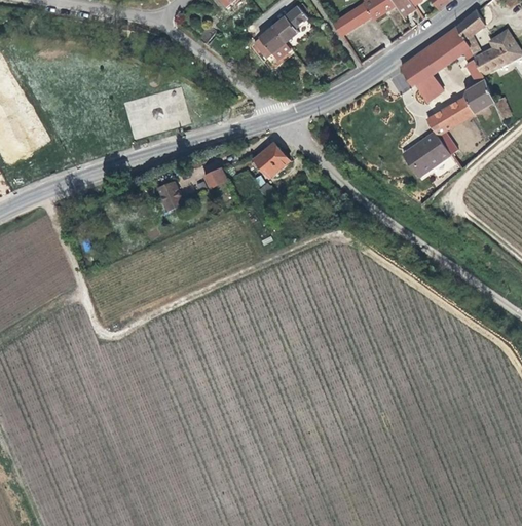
[(216,0),(223,8),(232,0),(216,0)]
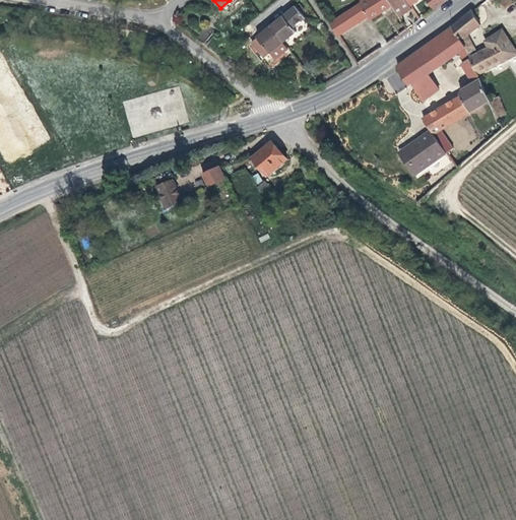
[(367,19),(388,5),(384,0),(363,0),(326,23),(334,36),(365,15),(367,19)]
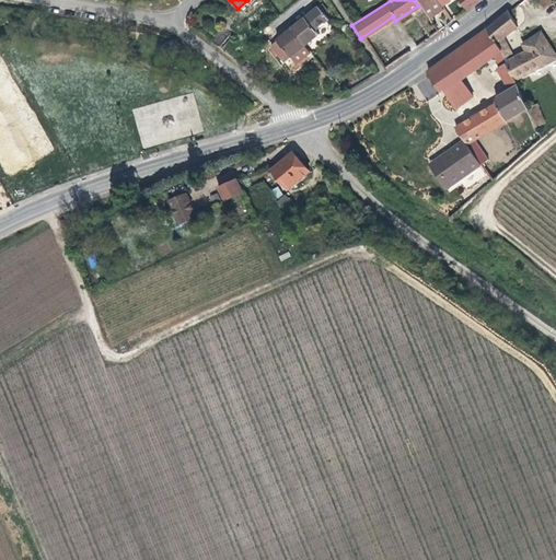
[(439,8),(433,0),(414,0),(418,6),(427,20),(441,10),(439,8)]
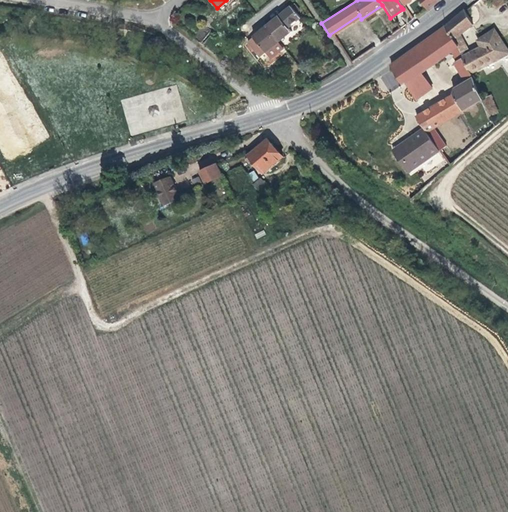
[(417,0),(424,9),(435,0),(417,0)]
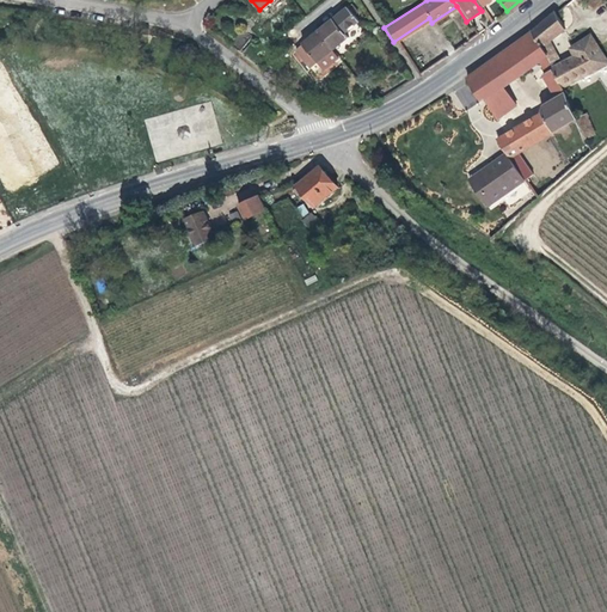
[(342,34),(356,22),(344,7),(314,31),(331,50),(345,38),(342,34)]
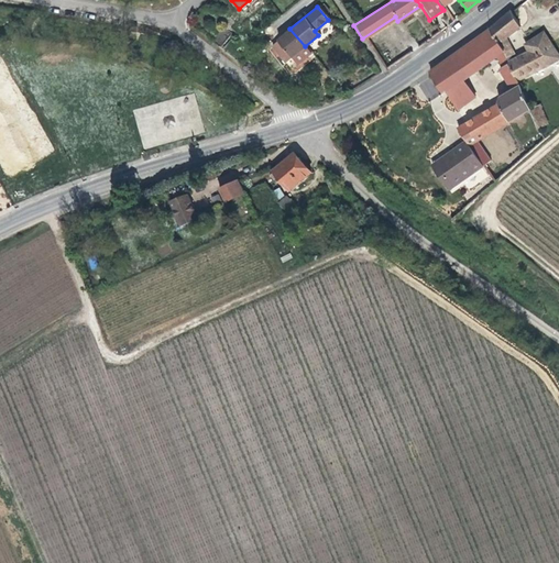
[(515,80),(558,58),(540,32),(522,44),(525,51),(511,59),(508,55),(511,54),(506,45),(503,39),(517,28),(508,12),(508,10),(486,29),(497,43),(502,52),(515,80)]
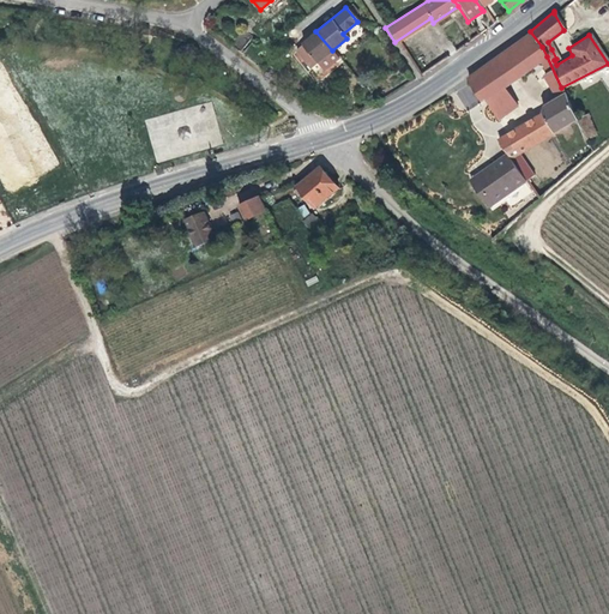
[(235,50),(247,35),(240,29),(227,44),(235,50)]
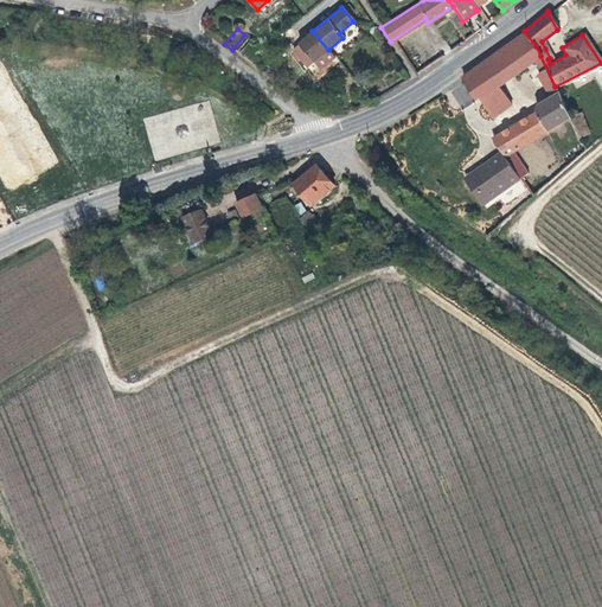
[(328,50),(312,31),(298,43),(298,44),(290,50),(306,68),(328,50)]
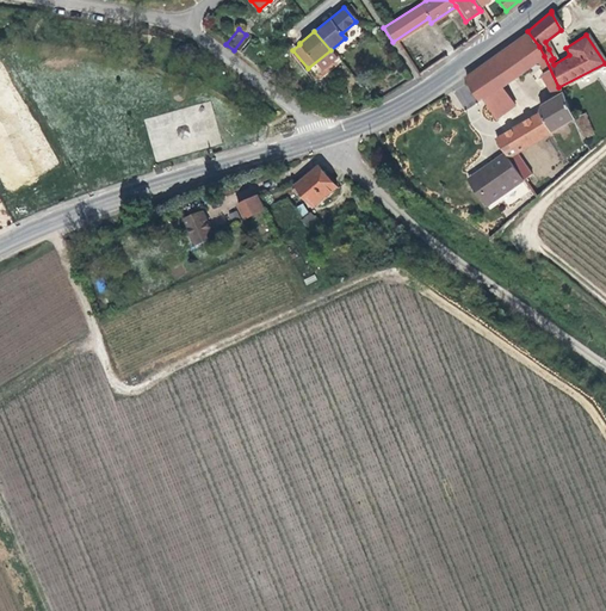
[(558,87),(544,56),(539,47),(527,31),(517,39),(517,41),(532,65),(537,61),(542,73),(538,75),(551,96),(554,97),(539,106),(538,113),(550,131),(572,119),(573,118),(562,92),(561,91),(558,87)]
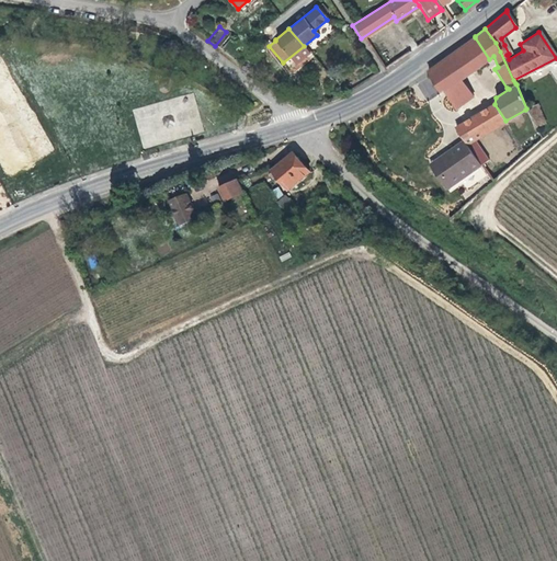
[(489,59),(475,37),(469,42),(482,64),(489,59)]
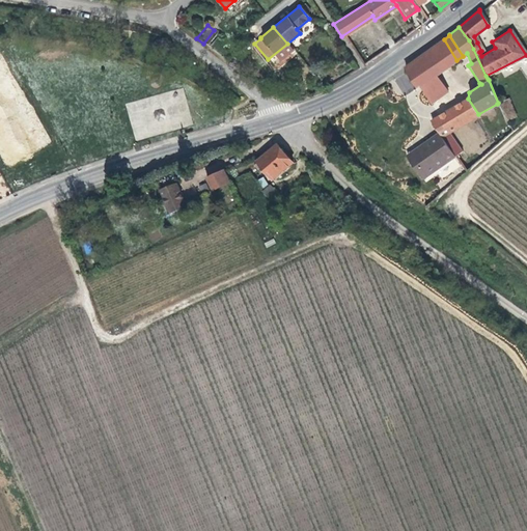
[(436,76),(450,64),(456,60),(444,39),(442,39),(425,52),(422,54),(403,68),(415,88),(418,86),(428,104),(445,91),(436,76)]
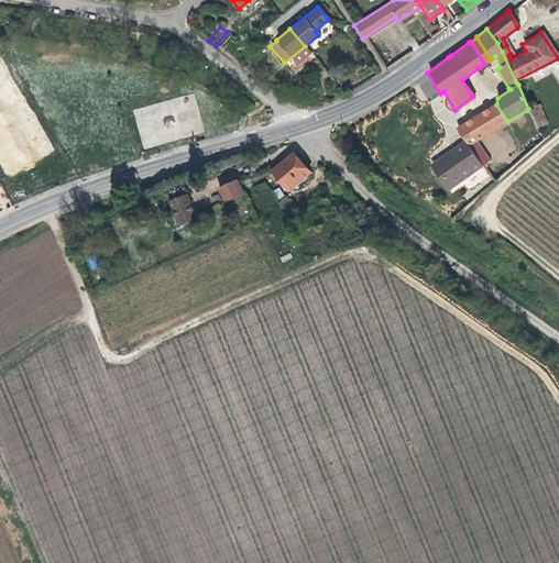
[(474,141),(499,127),(507,121),(496,105),(462,124),(456,129),(463,141),(481,165),(489,161),(474,141)]
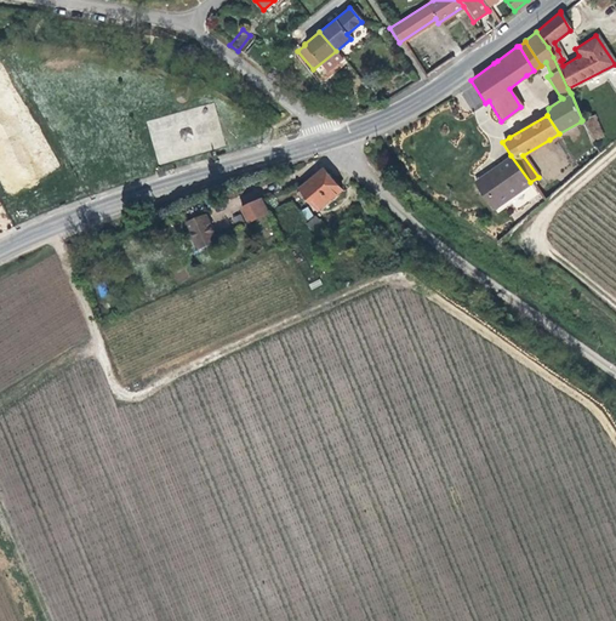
[(600,136),(591,115),(582,120),(581,121),(591,141),(600,136)]
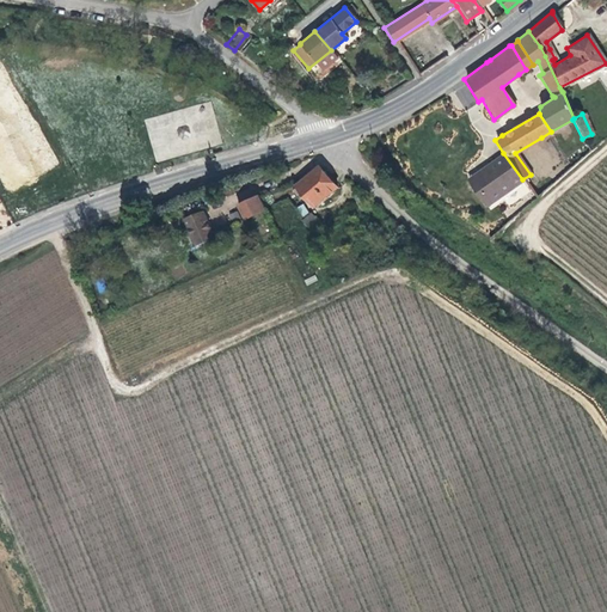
[(484,207),(522,179),(503,153),(484,166),(490,173),(471,187),(484,207)]
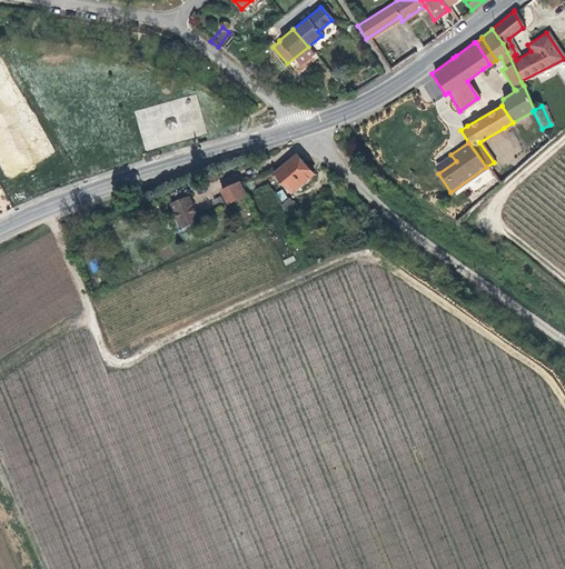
[(438,173),(456,161),(450,155),(434,167),(438,173)]
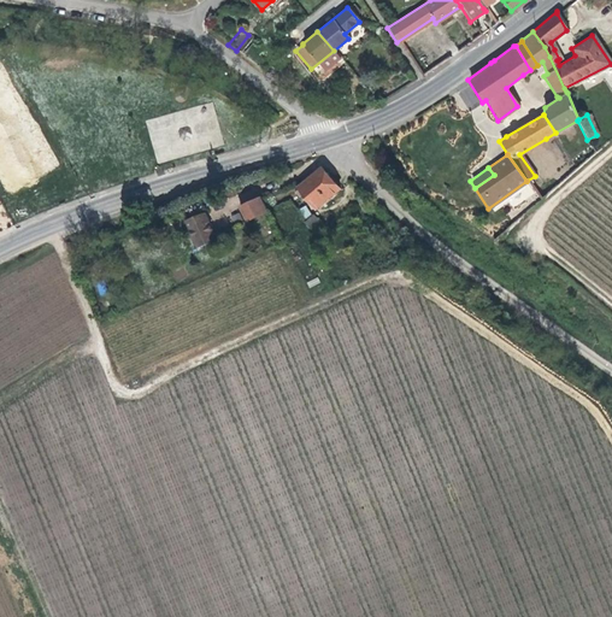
[(312,209),(336,189),(323,172),(322,174),(315,172),(315,171),(295,187),(296,188),(300,193),(312,209)]
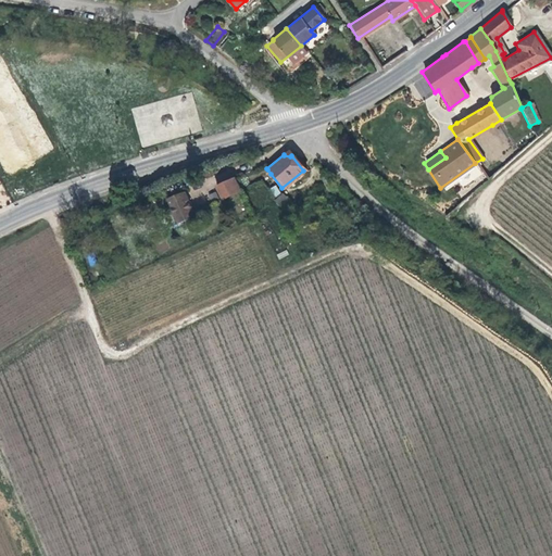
[(239,190),(233,177),(213,186),(220,200),(239,190)]
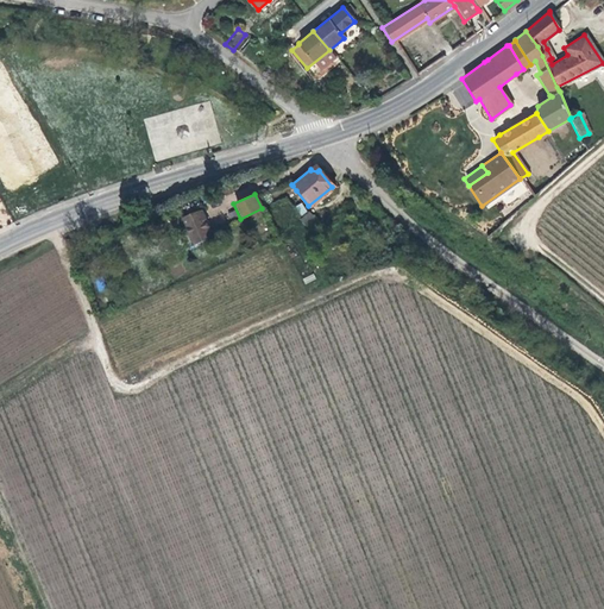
[(211,238),(199,211),(181,217),(192,245),(211,238)]
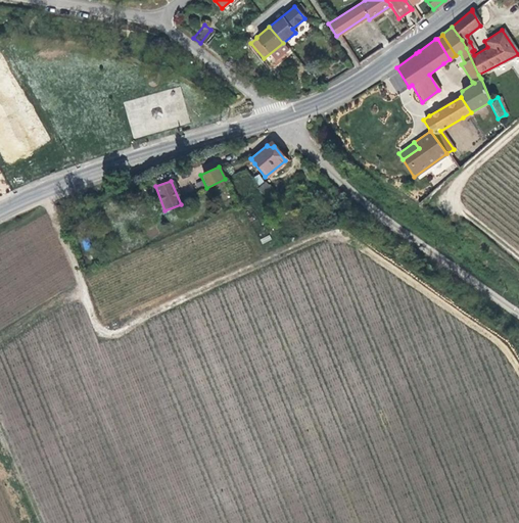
[(272,190),(266,184),(265,186),(261,183),(254,189),(264,197),(272,190)]
